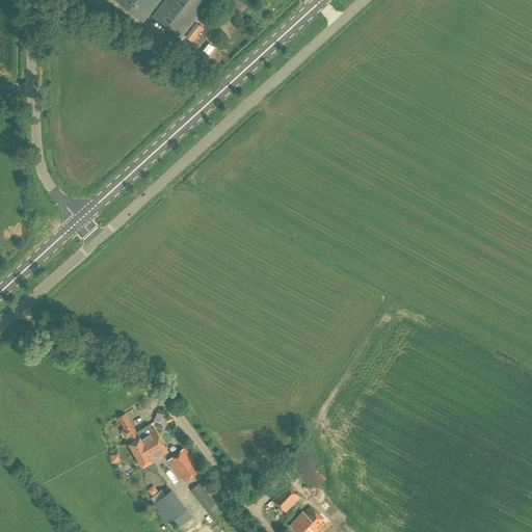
[(115,0),(143,22),(153,9),(160,0),(165,0),(153,16),(181,37),(210,0),(115,0)]
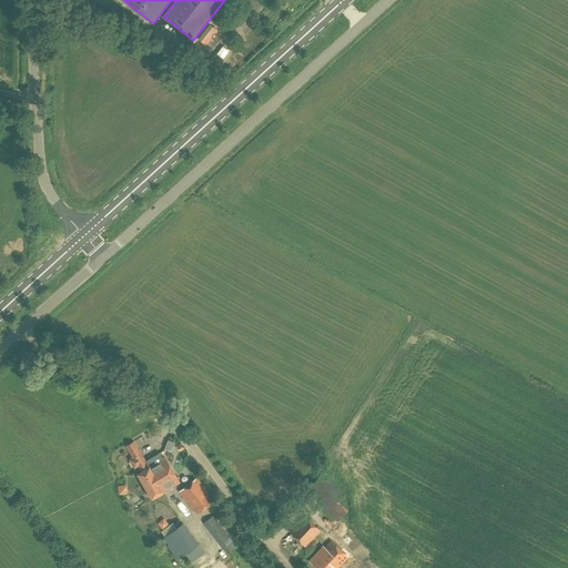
[(205,47),(217,31),(210,24),(198,40),(205,47)]
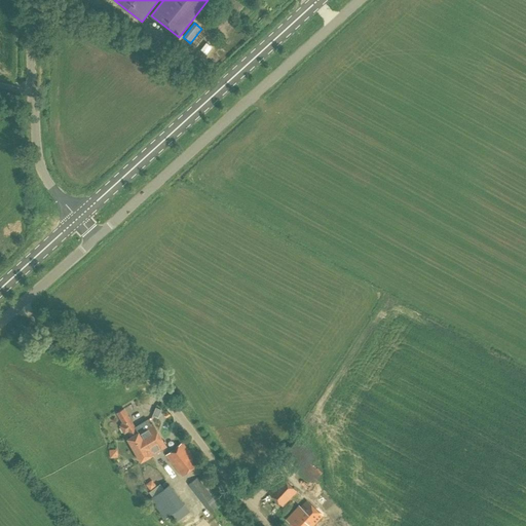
[(211,47),(205,43),(200,50),(205,54),(211,47)]
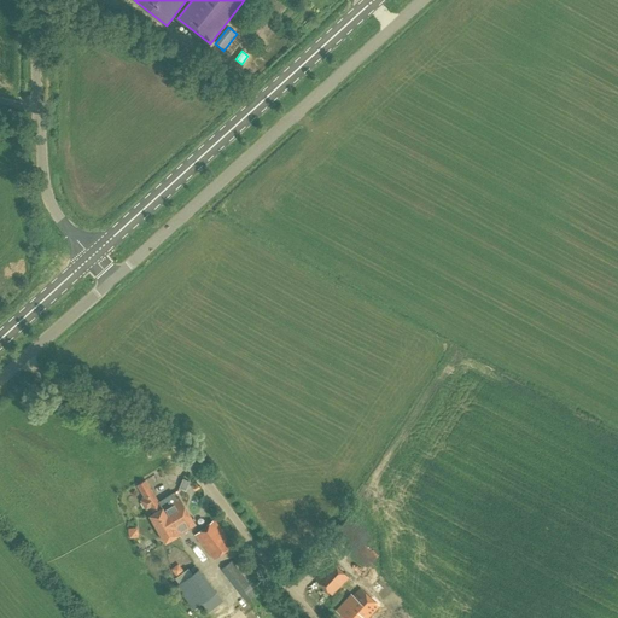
[(165,506),(163,502),(162,500),(158,502),(145,481),(136,485),(145,499),(140,501),(146,511),(150,508),(153,514),(149,517),(164,543),(184,532),(174,517),(169,519),(162,508),(165,507),(164,507),(165,506)]
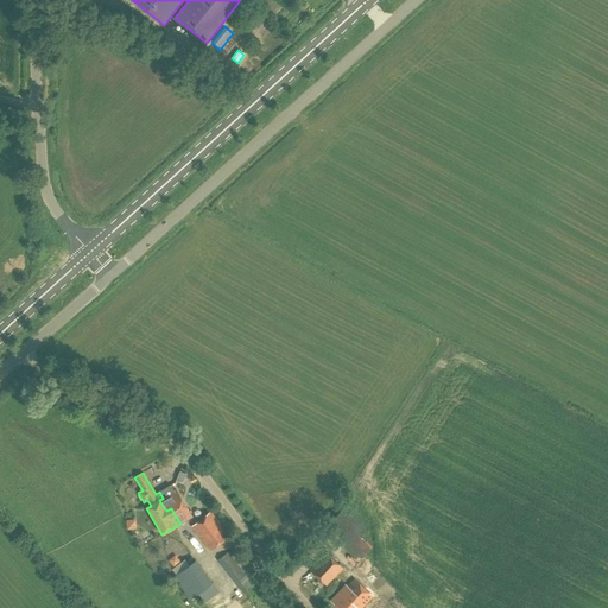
[(170,485),(159,492),(160,494),(163,498),(162,499),(163,499),(159,500),(166,511),(171,508),(181,524),(192,517),(176,491),(175,492),(170,485)]
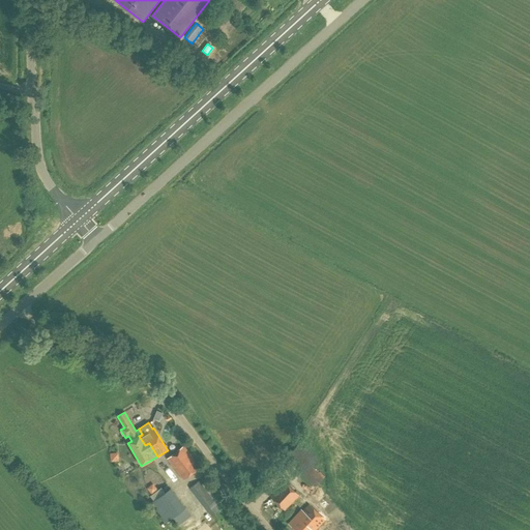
[(316,487),(323,478),(311,467),(318,460),(299,443),(285,458),(316,487)]
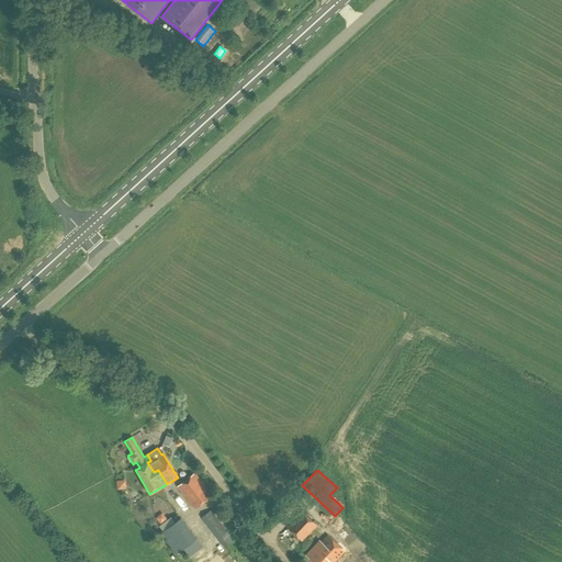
[(177,486),(184,495),(194,509),(212,496),(194,473),(177,486)]
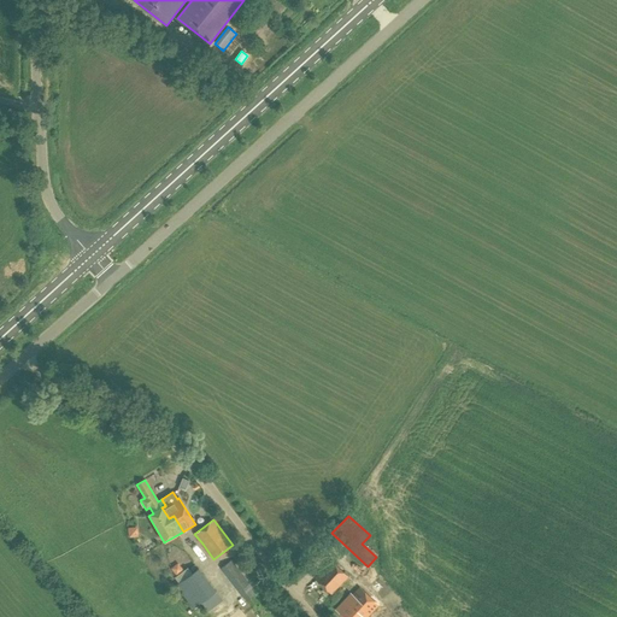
[(140,526),(130,526),(130,535),(140,534),(140,526)]
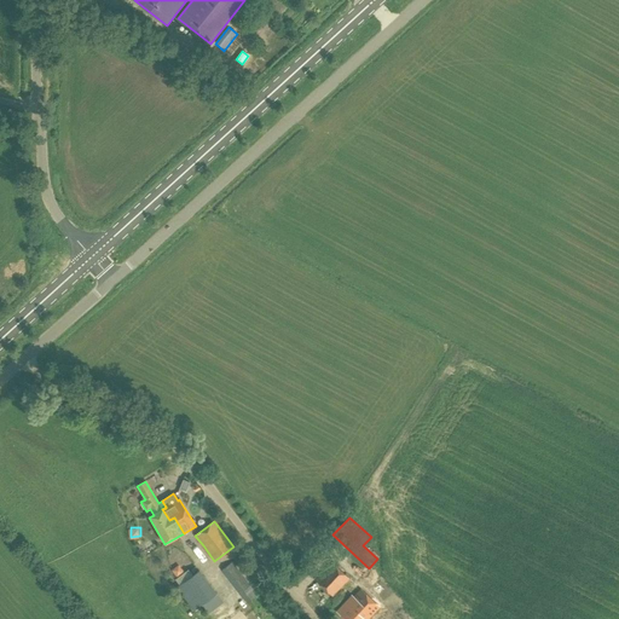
[(247,603),(258,595),(232,562),(221,571),(247,603)]
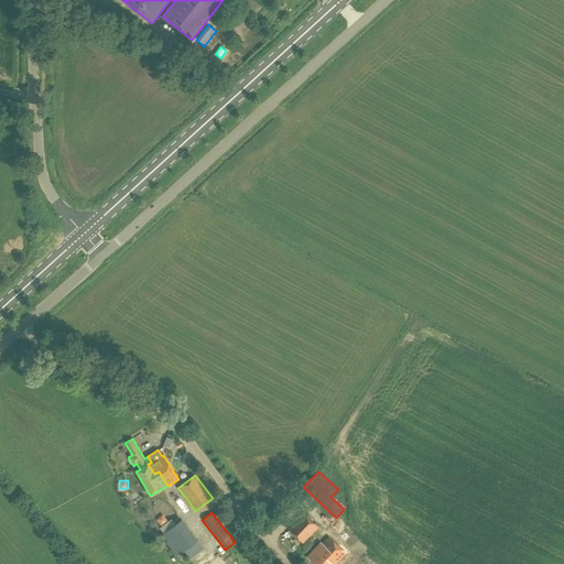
[(303,543),(318,527),(303,513),(288,529),(303,543)]
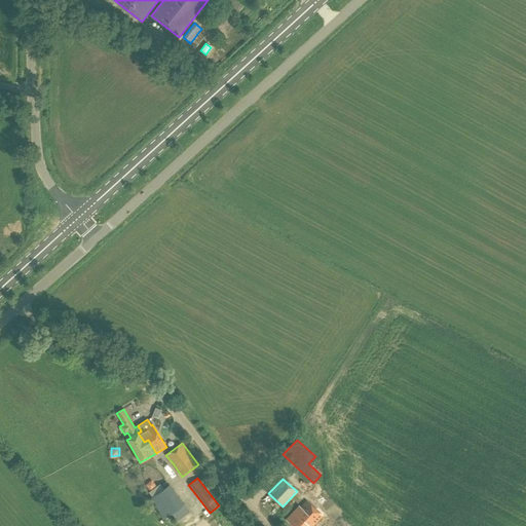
[(168,485),(165,482),(161,486),(159,484),(148,493),(152,497),(149,499),(164,519),(172,514),(177,522),(190,512),(184,504),(170,485),(168,485)]
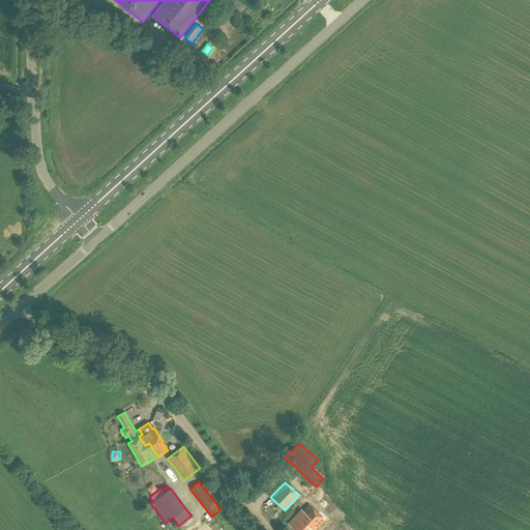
[(325,520),(308,505),(299,516),(297,513),(288,523),(295,529),(318,529),(320,528),(324,524),(322,523),(325,520)]
